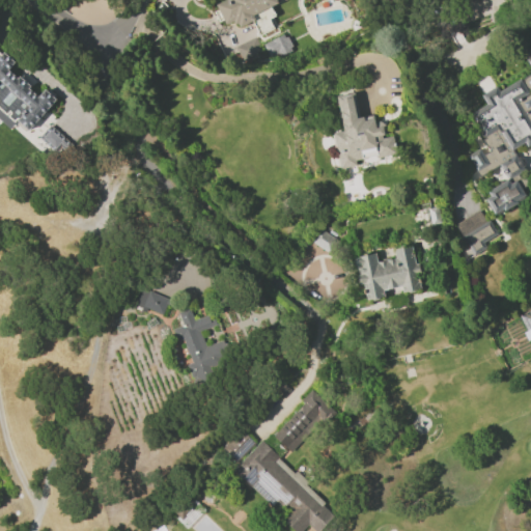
[(226,26),(217,5),(228,0),(276,0),(278,4),(253,17),(255,21),(238,29),(235,25),(232,26),(231,23),(226,26)]
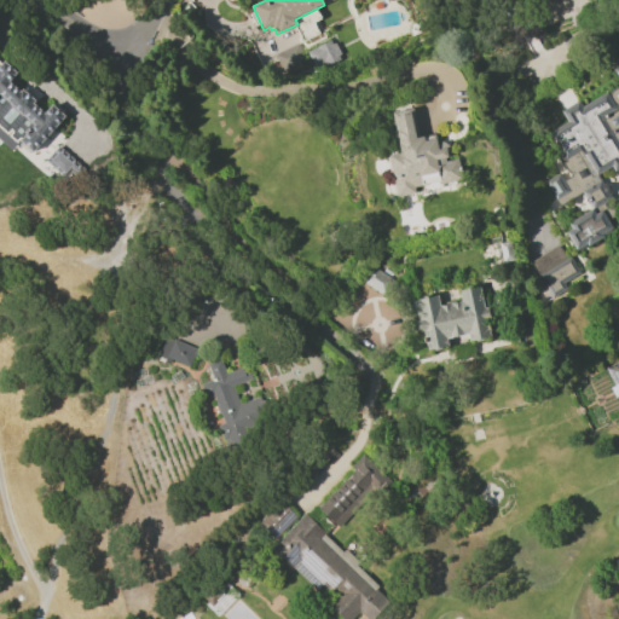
[(510,38),(521,61),(542,52),(531,28),(510,38)]
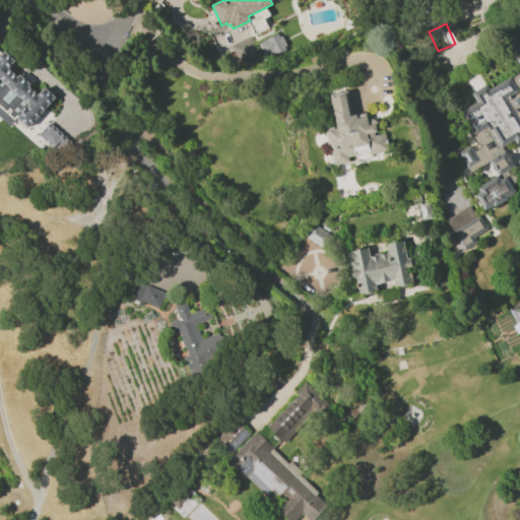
[(255,51),(250,37),(231,45),(236,59),(255,51)]
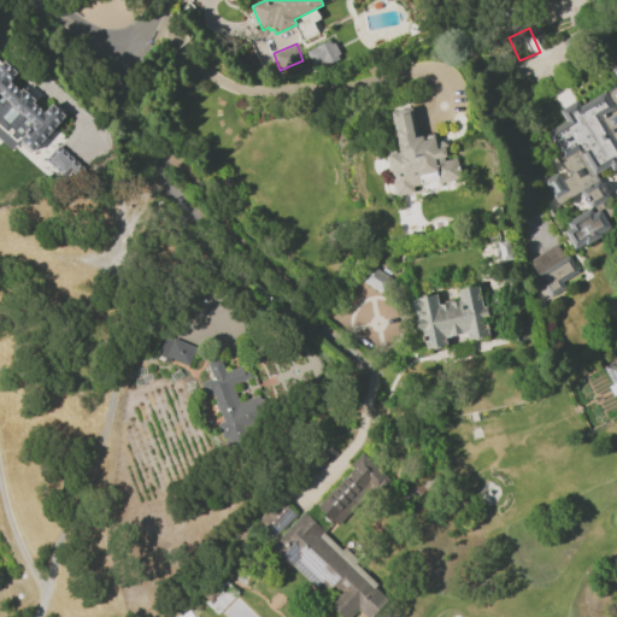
[(316,48),(322,62),(312,66),(306,53),(316,48)]
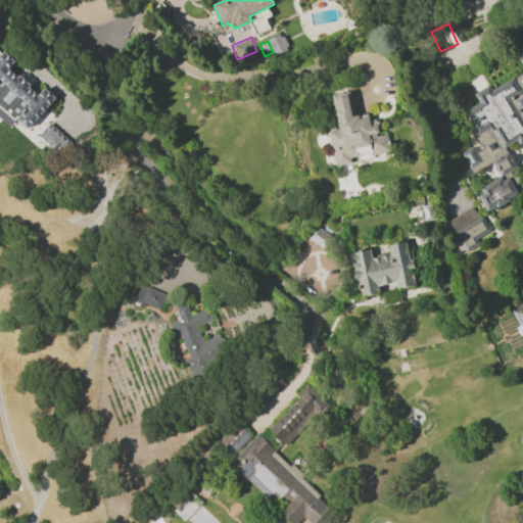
[(522,90),(520,90),(522,94),(522,142),(519,145),(517,141),(505,148),(517,168),(511,172),(518,184),(514,187),(517,192),(509,197),(510,200),(496,208),(494,206),(487,210),(478,196),(483,193),(480,189),(501,176),(491,162),(474,174),(461,154),(471,147),(462,133),(472,127),(464,113),(479,103),(474,95),(489,85),(492,90),(512,78),(514,81),(515,77),(522,72),(522,65),(517,56),(520,54),(520,48),(522,45),(522,90)]
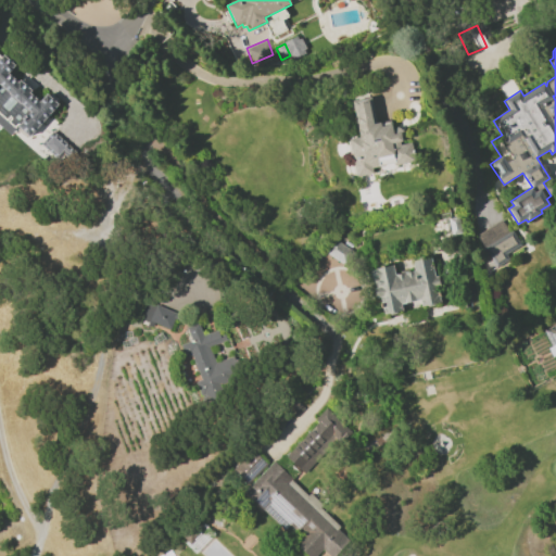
[(57,103),(45,93),(40,99),(8,73),(13,65),(0,54),(0,126),(10,135),(16,126),(28,137),(57,103)]
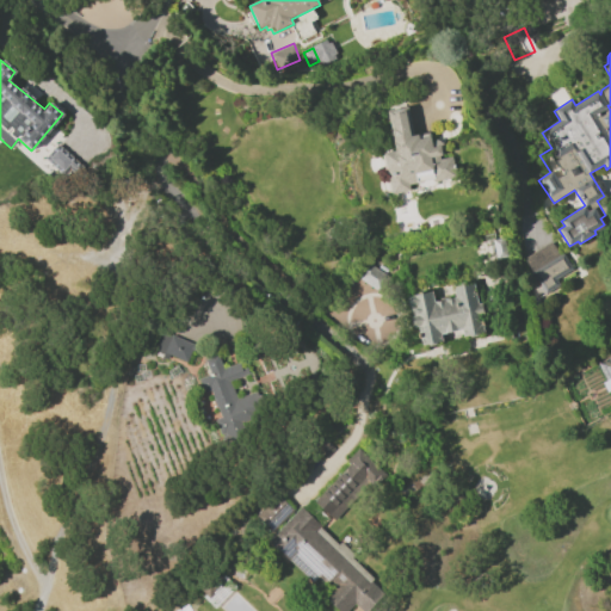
[(393,195),(384,153),(396,150),(387,111),(407,106),(413,136),(418,135),(419,139),(431,136),(433,147),(440,146),(443,155),(439,156),(440,159),(452,156),(456,178),(432,183),(432,180),(408,185),(411,191),(393,195)]
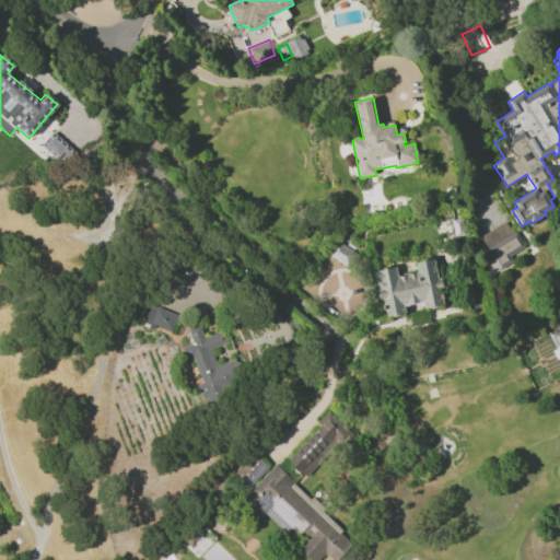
[(72,151),(51,131),(39,144),(60,164),(72,151)]
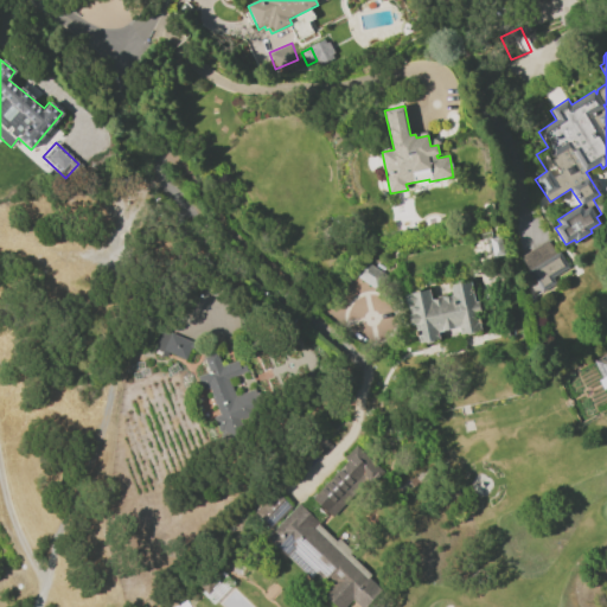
[(489,240),(500,237),(504,255),(493,257),(489,240)]
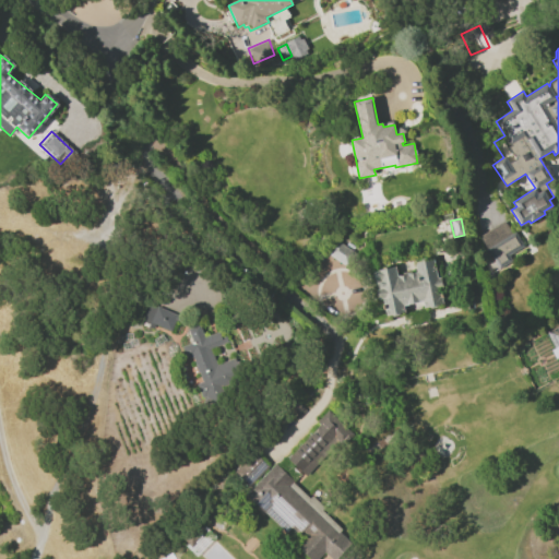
[(515,232),(524,247),(510,257),(513,262),(500,270),(487,250),(515,232)]
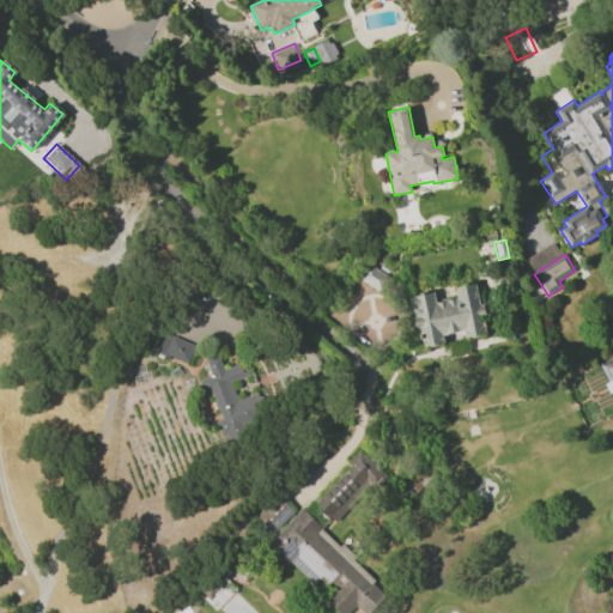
[(359,280),(370,265),(390,279),(381,293),(359,280)]
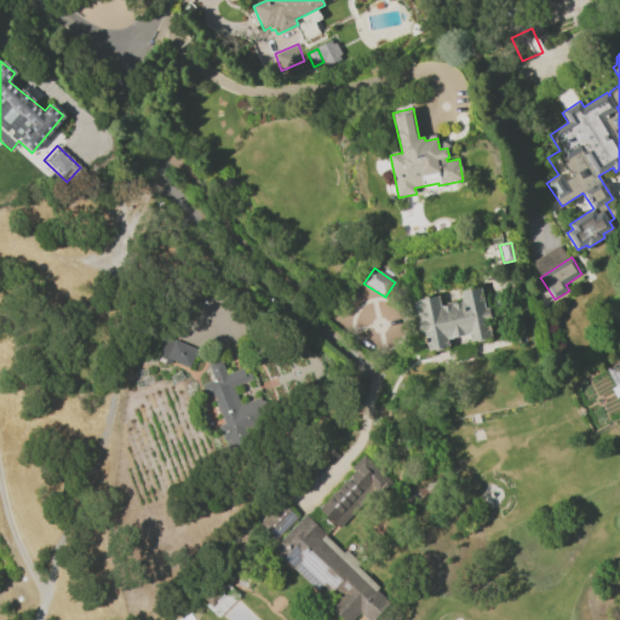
[(448,346),(426,351),(423,332),(419,332),(417,321),(420,321),(419,313),(414,313),(413,303),(417,302),(417,300),(437,296),(440,308),(461,303),(459,292),(481,287),(484,309),(488,308),(491,320),(487,321),(491,338),(470,343),(469,334),(446,339),(448,346)]
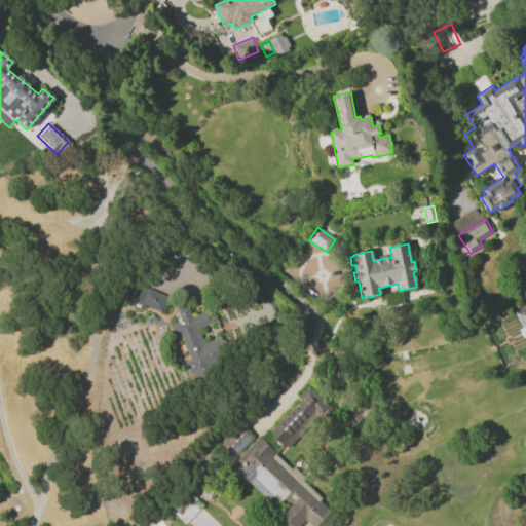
[(161,312),(142,303),(149,289),(168,297),(161,312)]
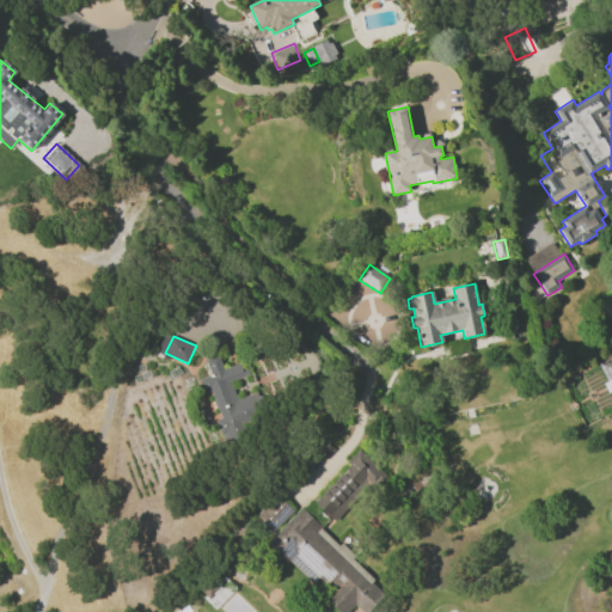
[(210,391),(204,393),(200,380),(212,375),(206,361),(218,356),(224,371),(239,365),(242,371),(246,368),(250,375),(231,383),(238,399),(256,392),(265,414),(242,423),(246,435),(225,444),(218,423),(222,422),(210,391)]
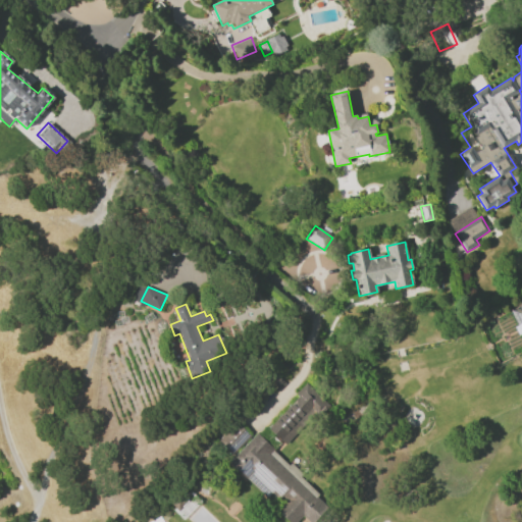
[(521,305),(521,333),(519,335),(514,327),(518,325),(511,311),(521,305)]
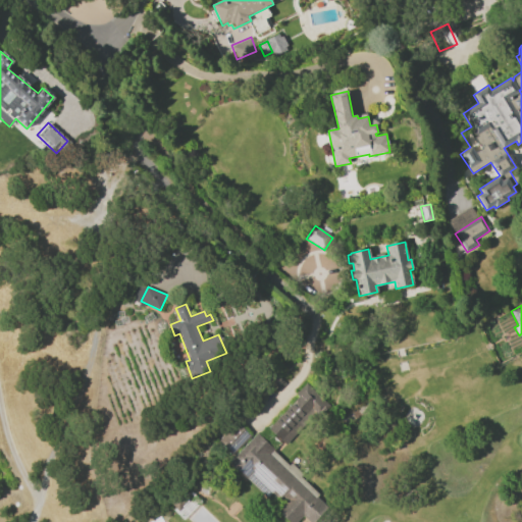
[(285,445),(268,428),(300,397),(297,394),(307,382),(328,404),(319,414),(317,412),(285,445)]
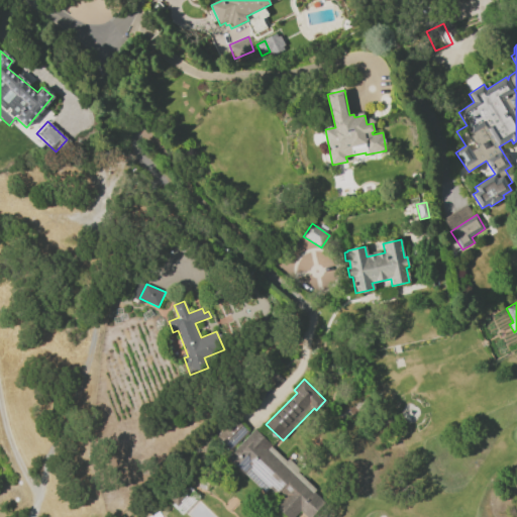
[(248,432),(231,450),(217,437),(235,419),(248,432)]
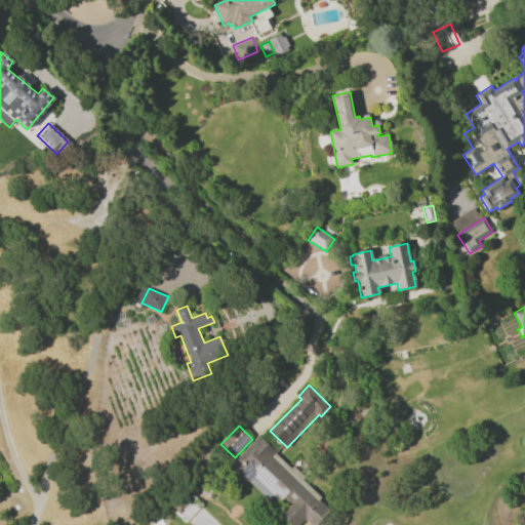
[(330,512),(317,524),(313,524),(306,518),(298,524),(290,524),(277,512),(279,510),(231,463),(257,436),(290,468),(293,466),(307,479),(304,482),(321,498),(319,500),(330,512)]
